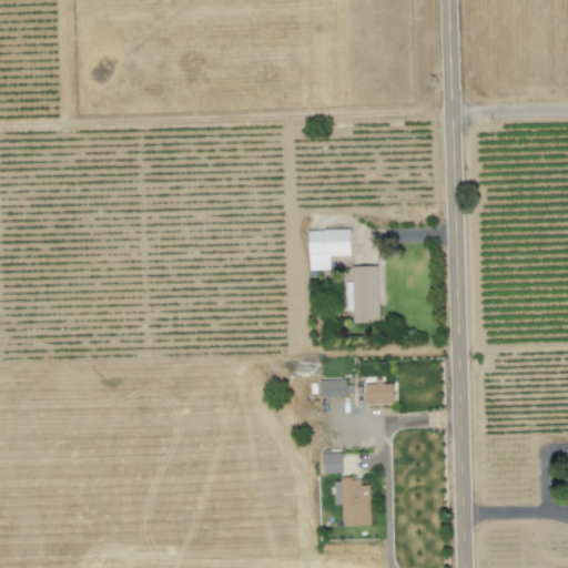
[(351,229),(308,229),(308,269),(330,269),(330,254),(351,254),(351,229)]
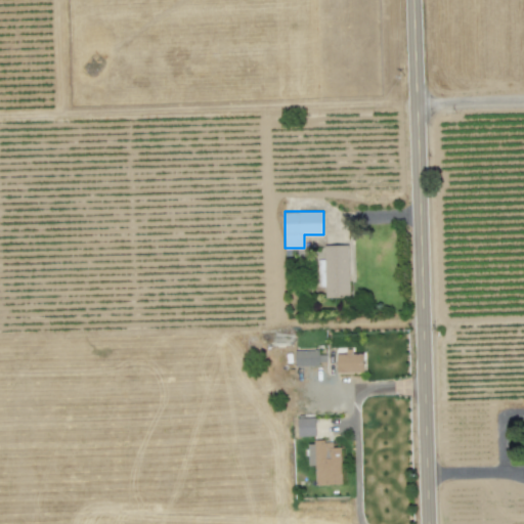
[(295,350),(295,365),(319,365),(318,349),(295,350)]
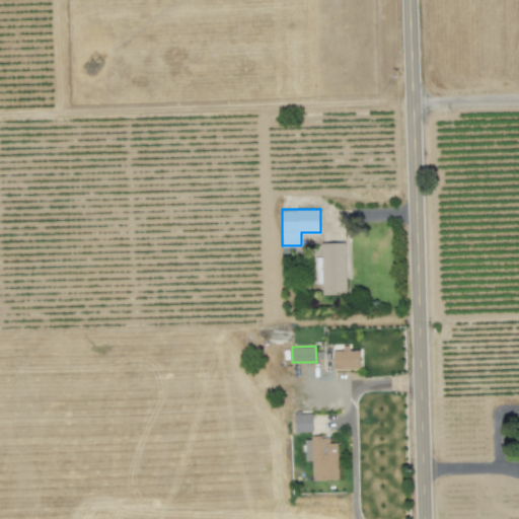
[(361,350),(334,350),(334,368),(361,368),(361,350)]
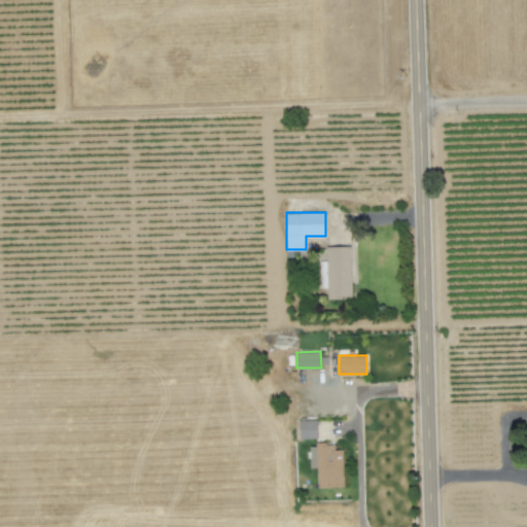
[(317,419),(300,420),(300,437),(318,437),(317,419)]
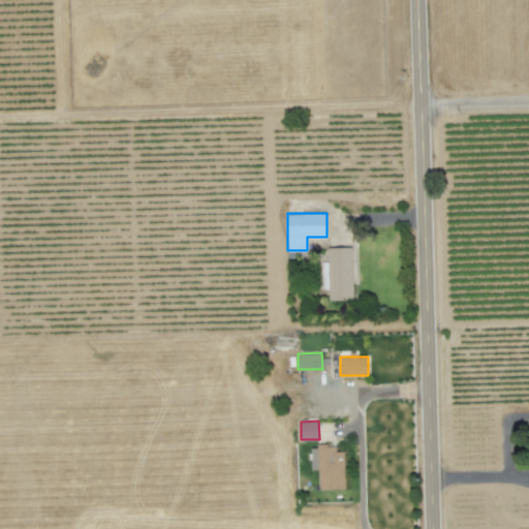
[(344,452),(335,452),(335,445),(311,445),(312,469),(318,469),(318,489),(345,489),(344,452)]
